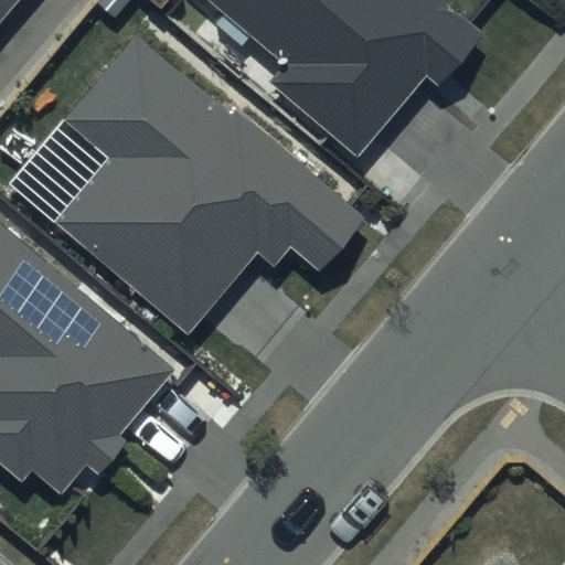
[(0,0),(0,19),(16,0),(0,0)]
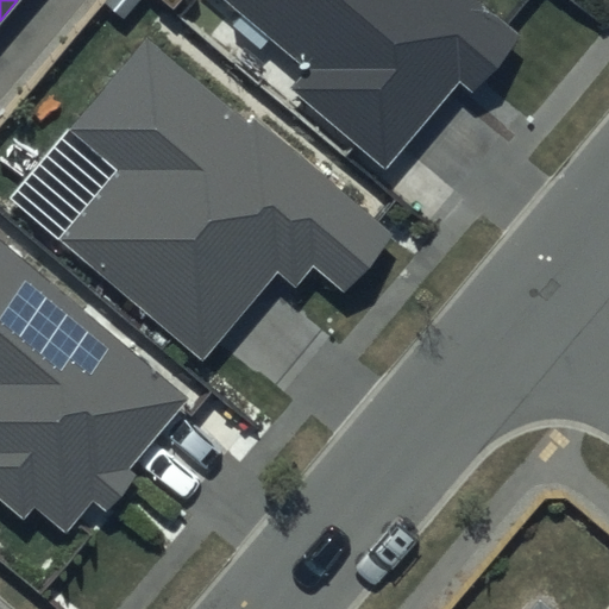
[(521,36),(478,0),(225,0),(307,70),(293,88),(385,167),(458,82),(471,94),(521,36)]
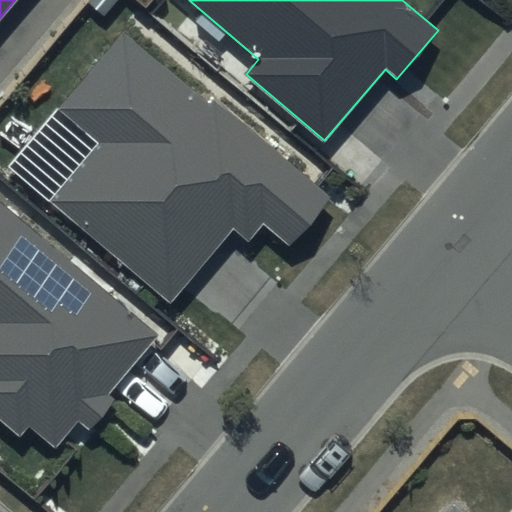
[(330,198),(126,25),(57,107),(99,143),(49,202),(169,302),(232,228),(248,242),(263,225),(289,246),(330,198)]
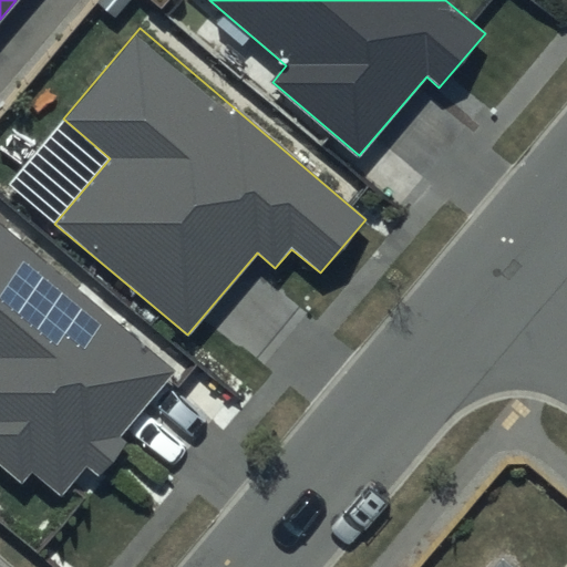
[(173,370),(0,226),(0,465),(22,484),(31,472),(60,496),(86,464),(98,473),(124,441),(117,435),(173,370)]
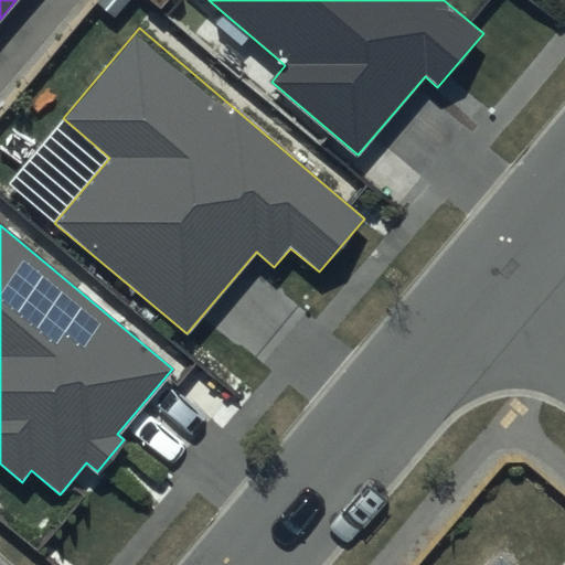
[(513,564),(499,553),(489,564),(513,564)]
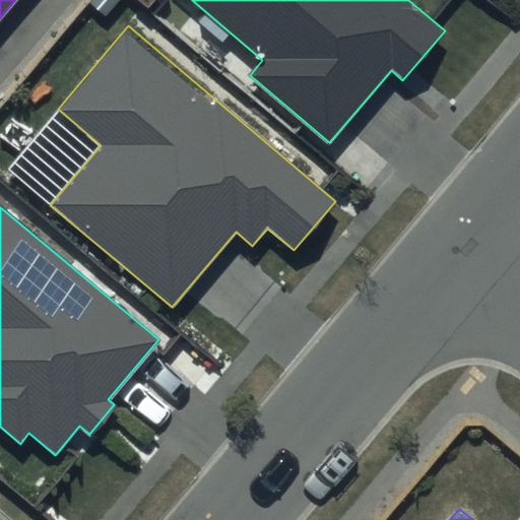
All buildings are outlined.
